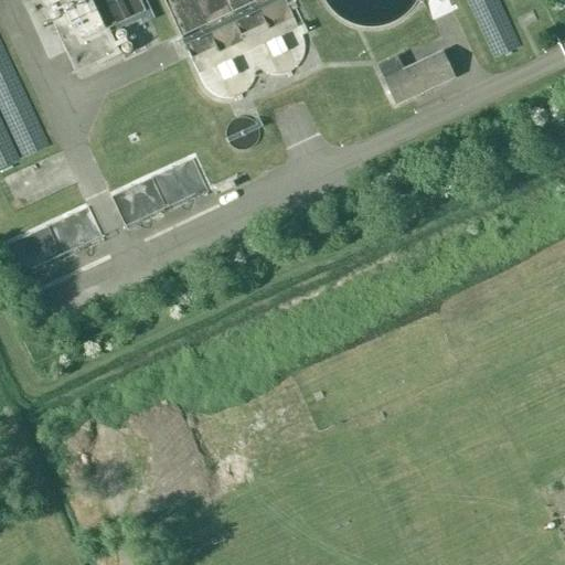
[(61,51),(70,73),(115,55),(93,0),(38,0),(36,0),(28,0),(20,3),(42,59),(61,51)]
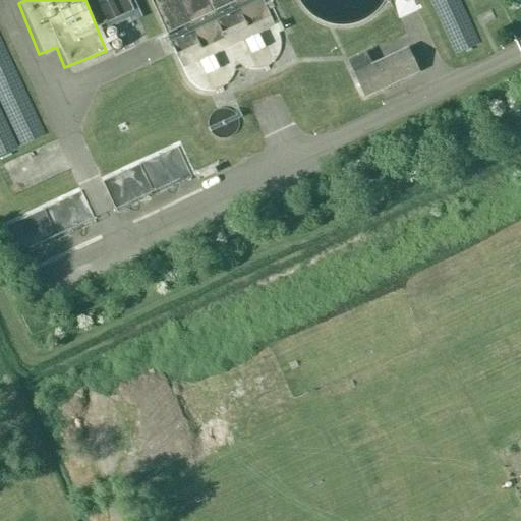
[(87,0),(99,24),(131,9),(126,0),(87,0)]
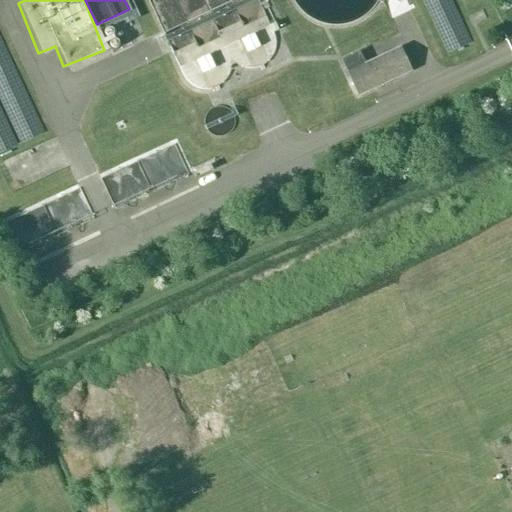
[(242,38),(247,53),(262,48),(257,33),(242,38)]
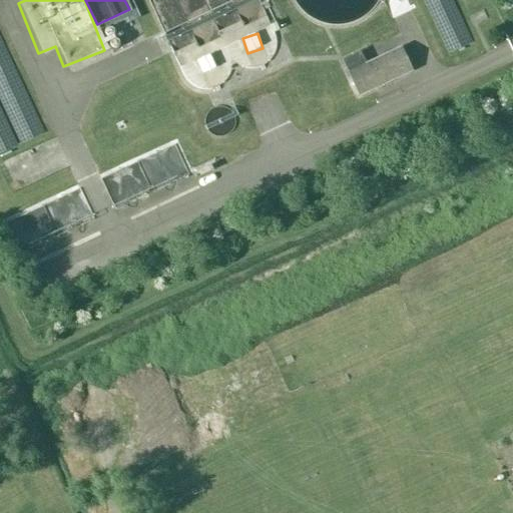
[(365,64),(359,50),(342,58),(348,72),(360,96),(413,71),(401,47),(365,64)]
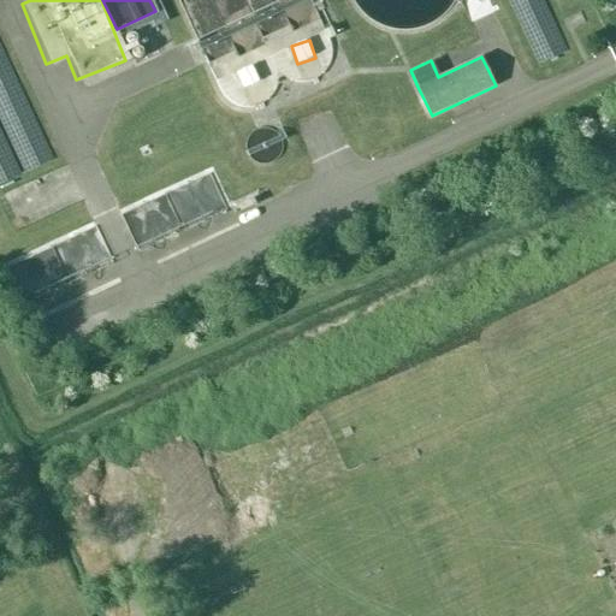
[(254,61),(236,66),(242,89),(260,84),(254,61)]
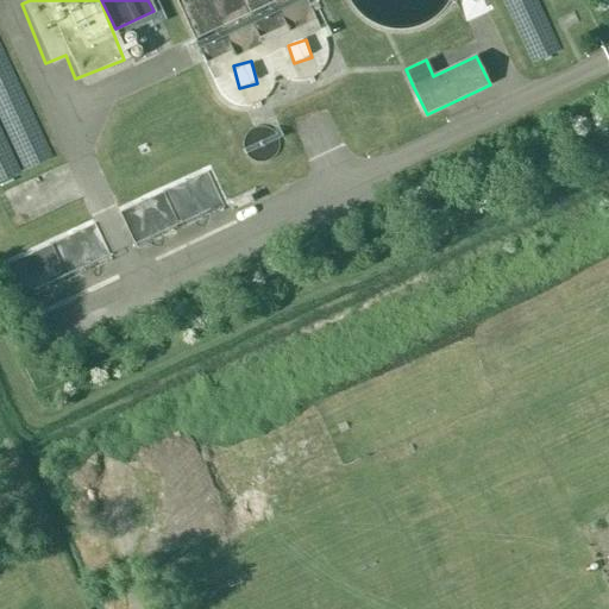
[(363,219),(347,226),(352,237),(368,230),(363,219)]
